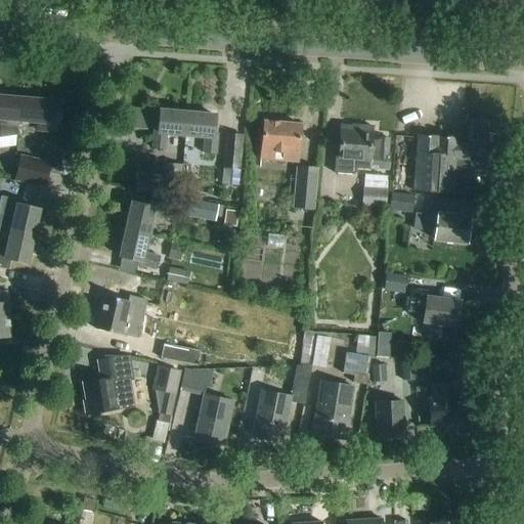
[(20,119),(22,98),(0,95),(0,135),(18,133),(19,127),(20,119)]
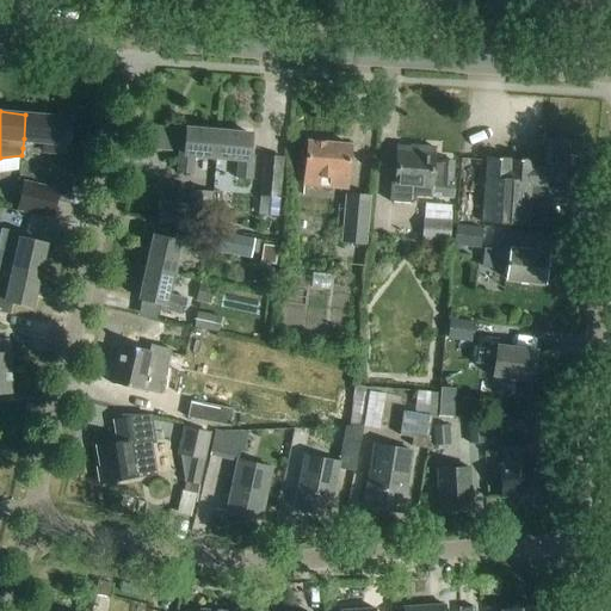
[(73,118),(25,115),(24,139),(45,141),(44,152),(67,154),(68,143),(69,143),(73,118)]
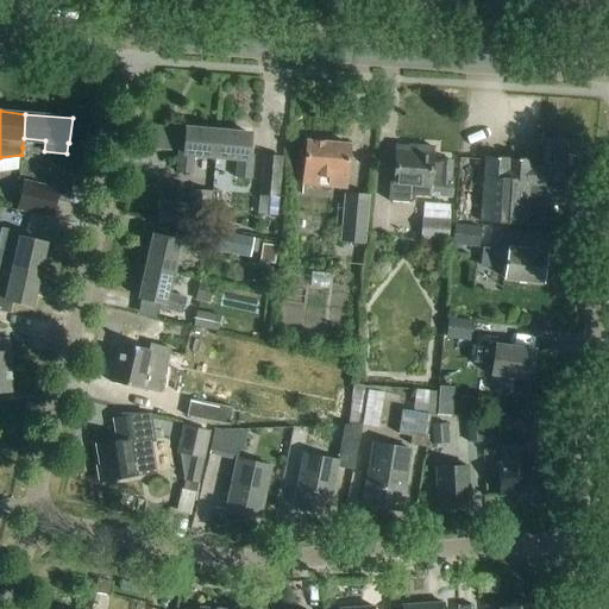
[(149,145),(176,146),(177,123),(150,121),(149,145)]
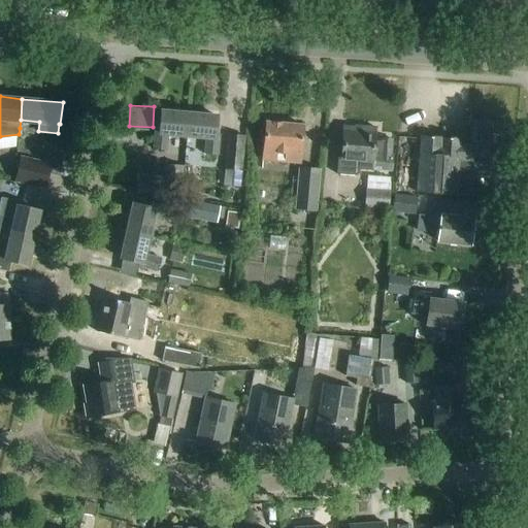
[(168,133),(187,135),(189,112),(161,110),(160,128),(155,128),(153,149),(166,151),(168,133)]
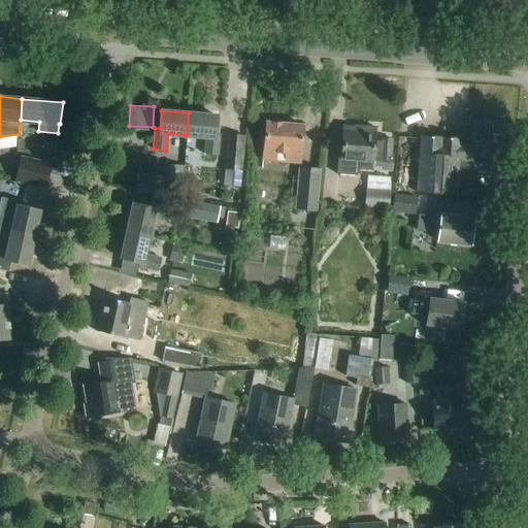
[(187,135),(203,136),(201,153),(218,155),(220,133),(216,133),(217,116),(189,112),(187,135)]
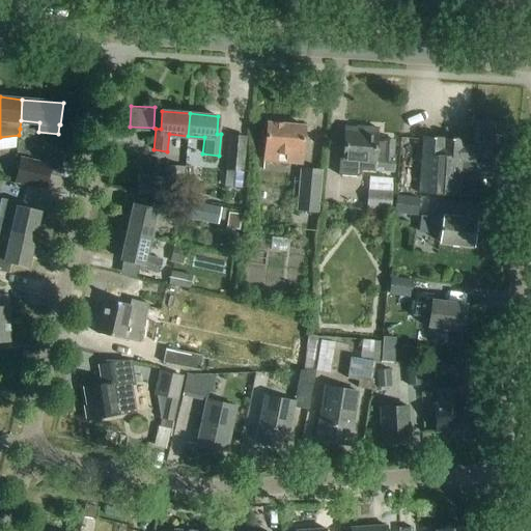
[(502,156),(505,121),(475,119),(473,145),(462,144),(462,140),(422,137),(418,192),(441,194),(458,195),(460,175),(473,176),(474,154),(502,156)]
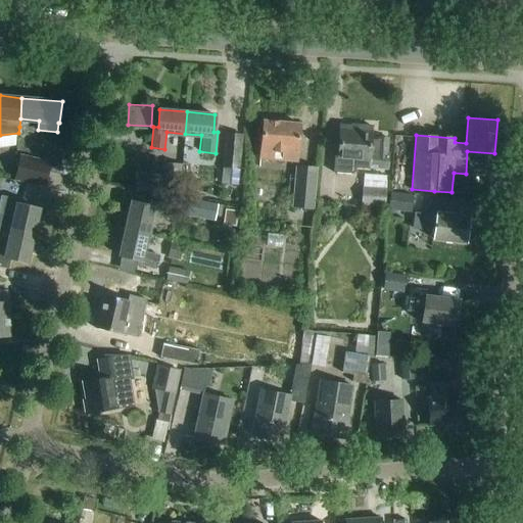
[(300,124),(264,121),(260,157),(297,160),(300,124)]
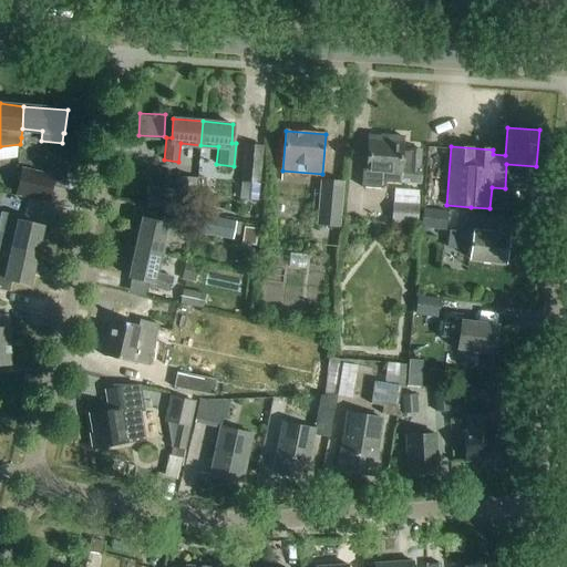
[(382,135),(370,134),(367,168),(363,167),(361,185),(385,187),(385,181),(420,183),(421,165),(420,165),(421,148),(409,147),(409,153),(401,153),(403,135),(382,133),(382,135)]
